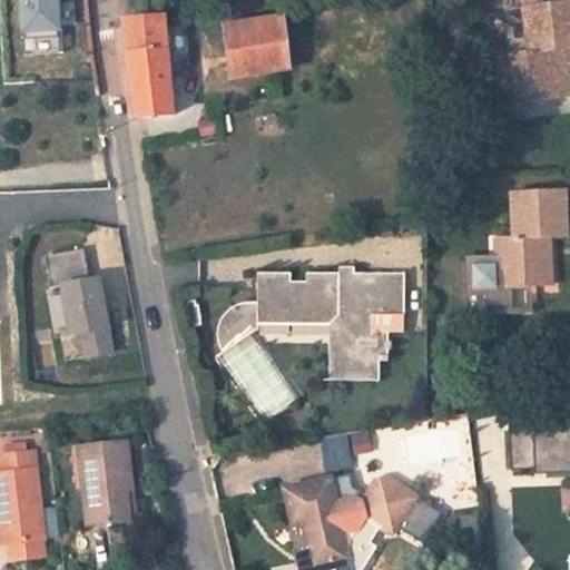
[(68,0),(26,0),(28,40),(70,38),(68,0)]
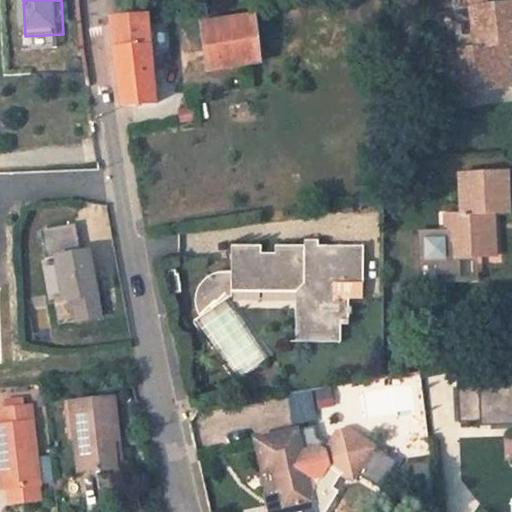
[(511,42),(511,2),(488,6),(487,0),(459,0),(460,4),(470,3),(476,48),(460,50),(464,73),(470,72),(473,91),(511,85),(511,81),(507,43),(511,42)]
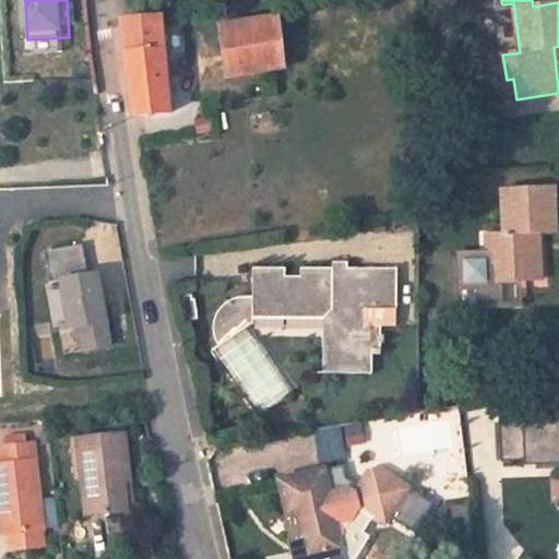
[(137,116),(169,111),(162,18),(120,20),(137,116)]
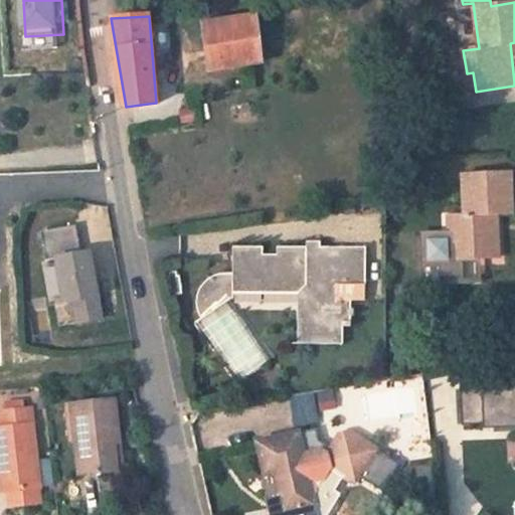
[(208,70),(260,62),(254,17),(201,25),(208,70)]
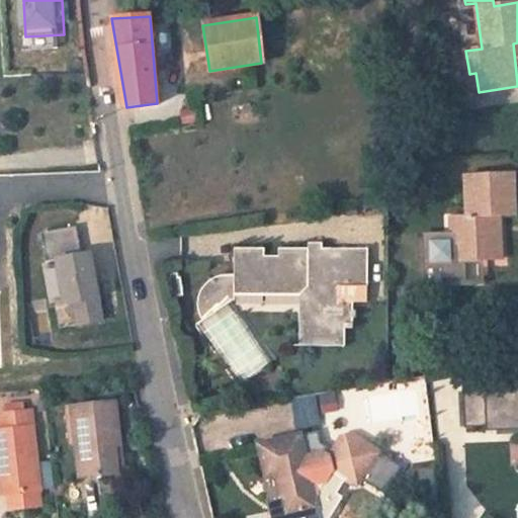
[(469,74),(471,93),(479,92),(476,73),(469,74)]
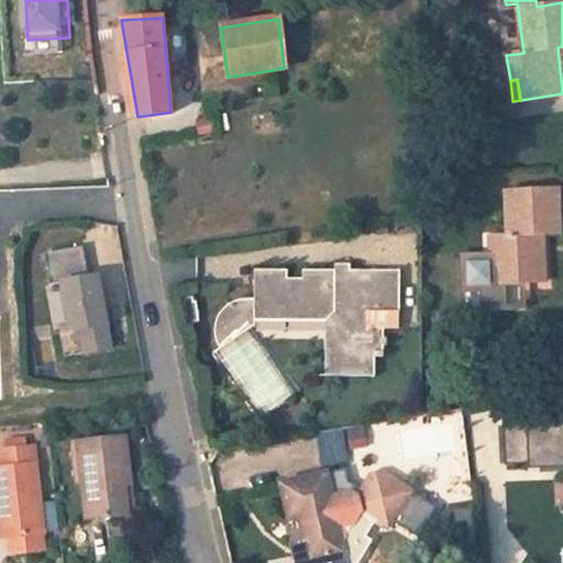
[(214,133),(211,118),(197,122),(199,135),(214,133)]
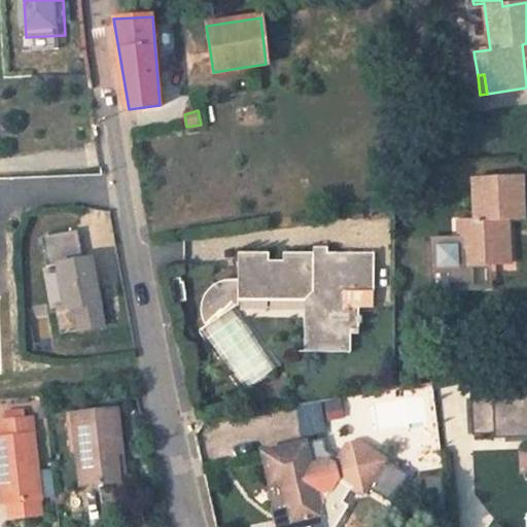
[(521,178),(475,181),(476,220),(460,221),(461,240),(435,241),(435,272),(453,271),(454,288),(470,287),(470,265),(487,264),(512,262),(508,218),(524,217),(521,178)]
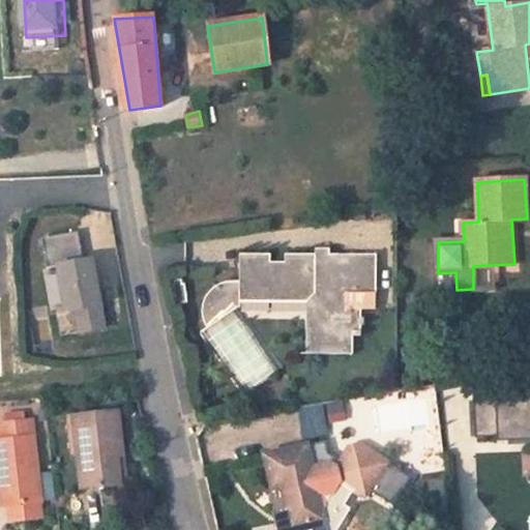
[(79,232),(40,240),(47,270),(57,268),(66,312),(76,311),(81,335),(108,330),(93,260),(85,262),(79,232)]
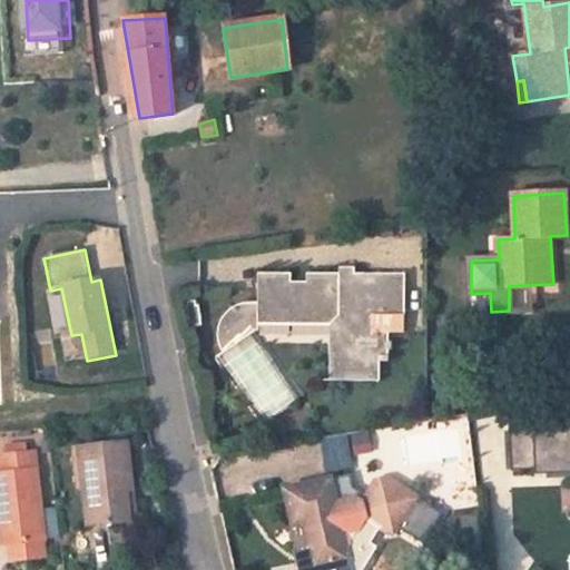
[(403,333),(402,273),(351,274),(351,267),(337,267),(337,274),(305,274),(305,283),(291,283),(290,273),(256,273),(257,303),(243,303),(235,305),(228,308),(222,316),(217,323),(216,330),(215,335),(216,342),(223,354),(257,332),(257,325),(328,325),(328,381),(379,381),(379,362),(387,362),(387,334),(403,333)]
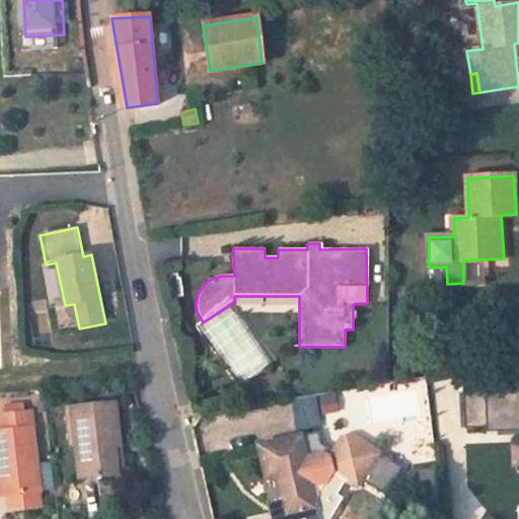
[(479,260),(463,261),(463,283),(480,283),(479,260)]
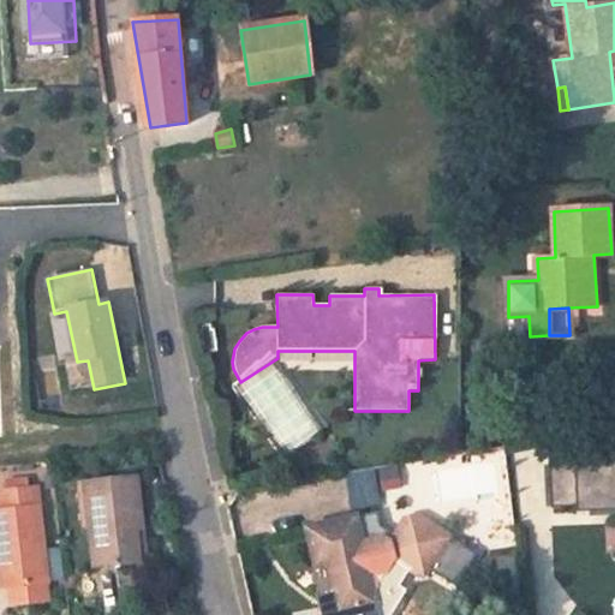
[(529,316),(508,317),(509,338),(530,336),(529,316)]
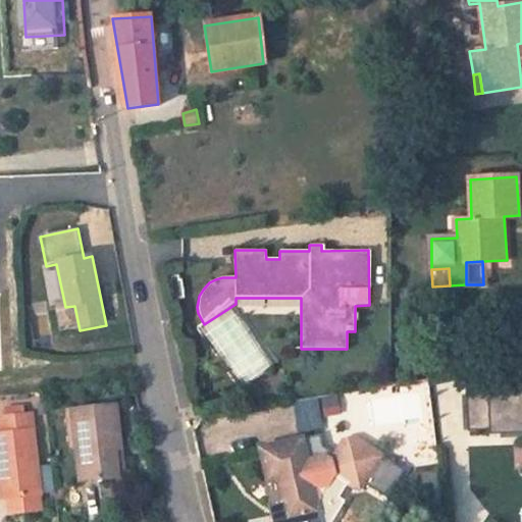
[(521,390),(497,392),(496,368),(465,373),(468,430),(489,429),(489,434),(521,432),(521,390)]
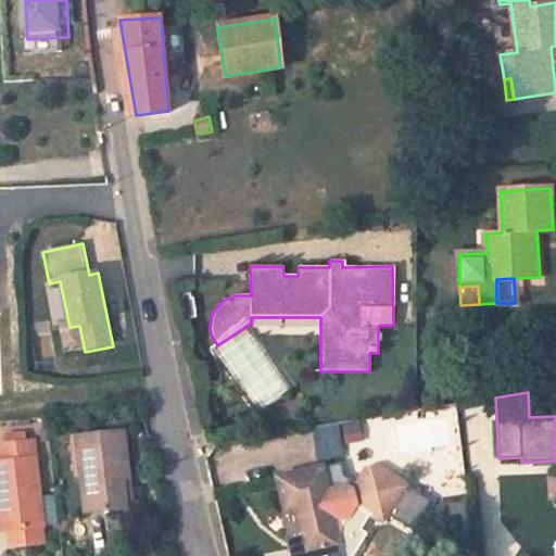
[(355,419),(343,421),(345,442),(358,440),(355,419)]
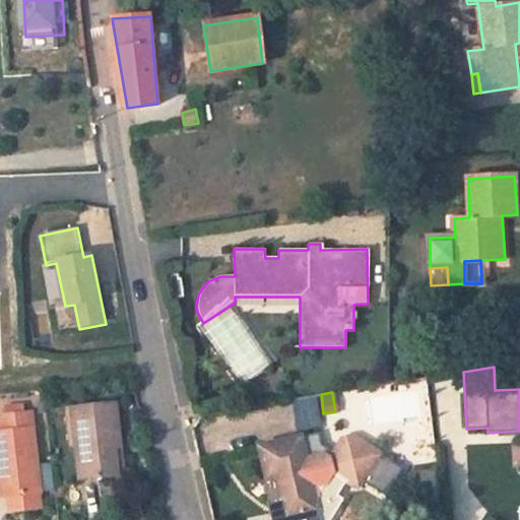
[(314,395),(297,398),(301,428),(318,426),(314,395)]
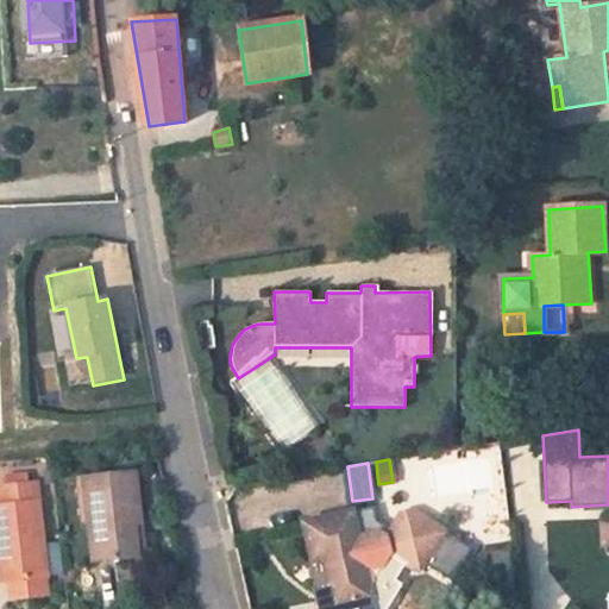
[(83,479),(94,564),(137,558),(133,528),(142,526),(135,473),(83,479)]
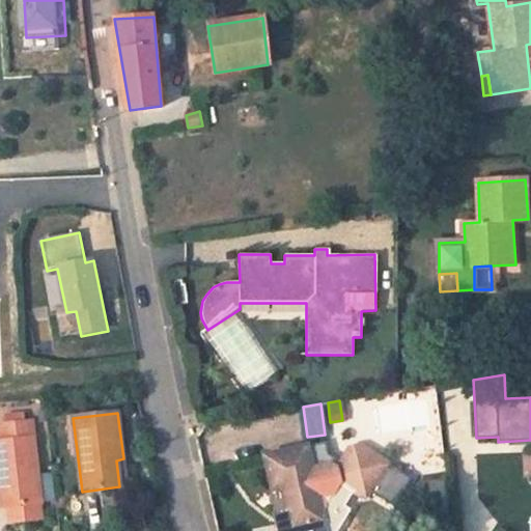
[(0,488),(2,509),(40,504),(31,420),(0,424),(0,428),(1,440),(0,440),(0,488)]
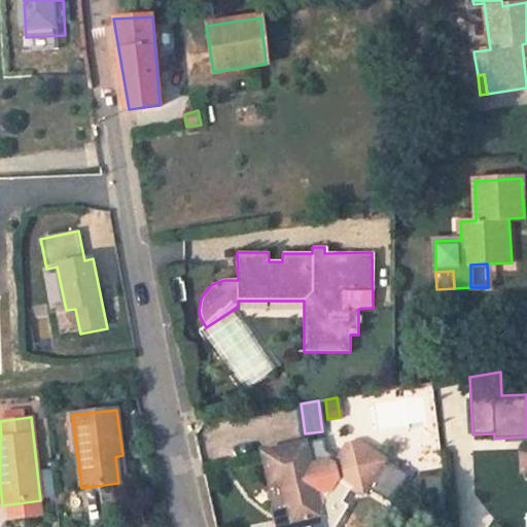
[(390,503),(408,475),(356,444),(348,444),(341,456),(327,448),(325,436),(265,451),(273,484),(280,483),(290,525),(321,518),(318,503),(321,503),(336,479),(356,492),(367,489),(390,503)]
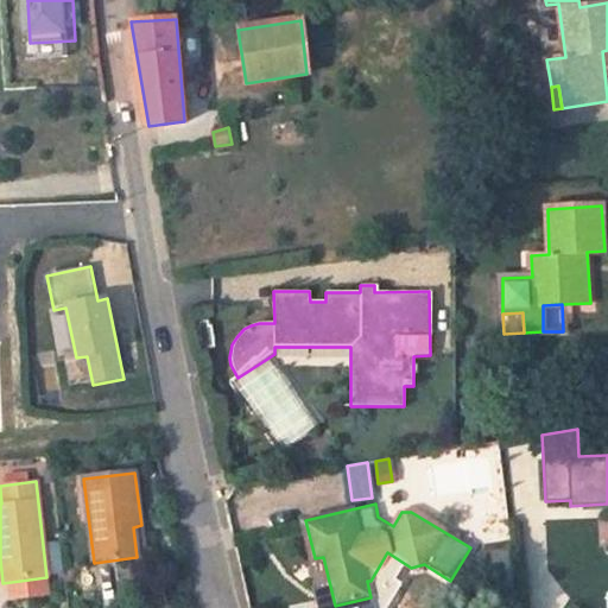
[(137,557),(146,557),(141,525),(133,527),(137,557)]
